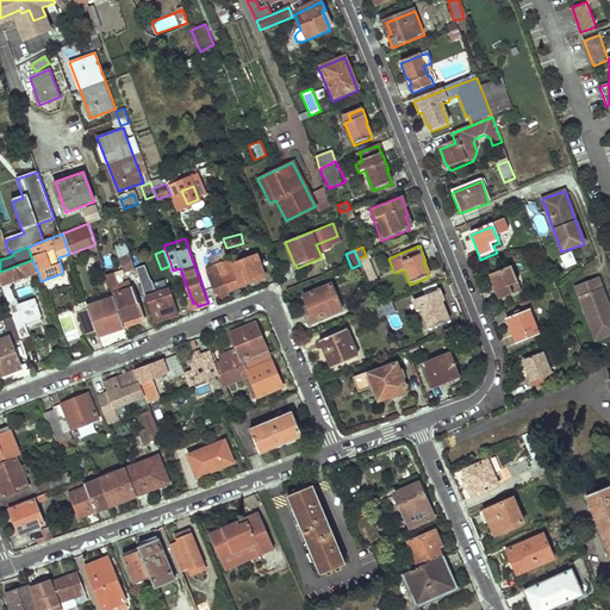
[(572,253),(560,256),(565,268),(576,265),(572,253)]
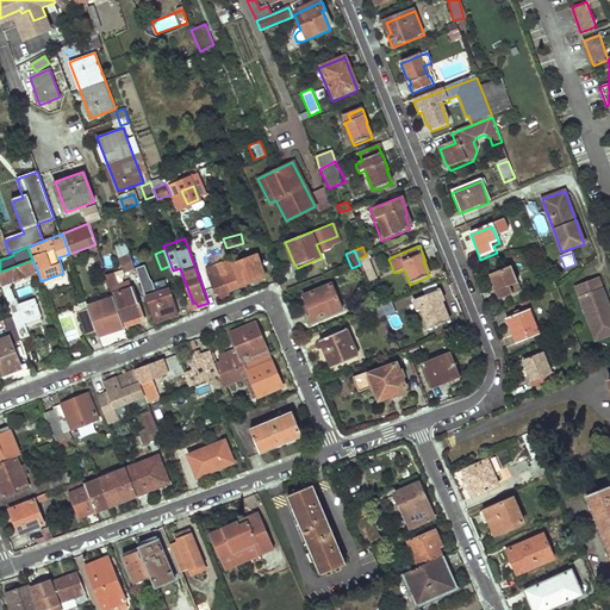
[(119,259),(124,272),(135,268),(129,255),(119,259)]
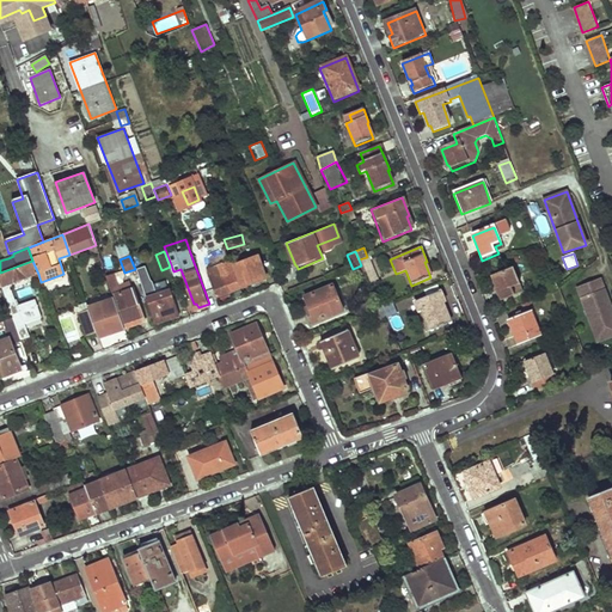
[(258,256),(232,264),(240,287),(265,279),(258,256)]
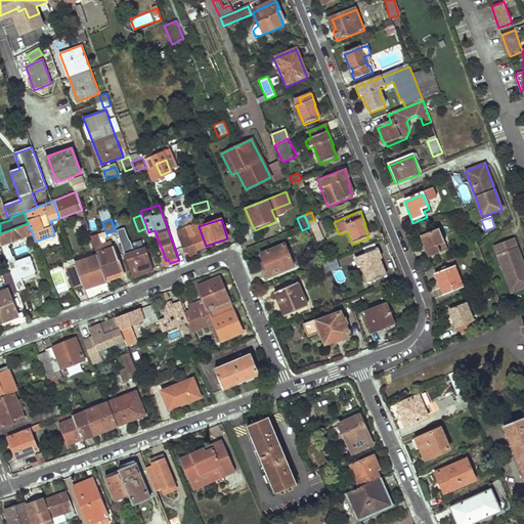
[(309,227),(312,233),(318,230),(314,220),(307,222),(309,227)]
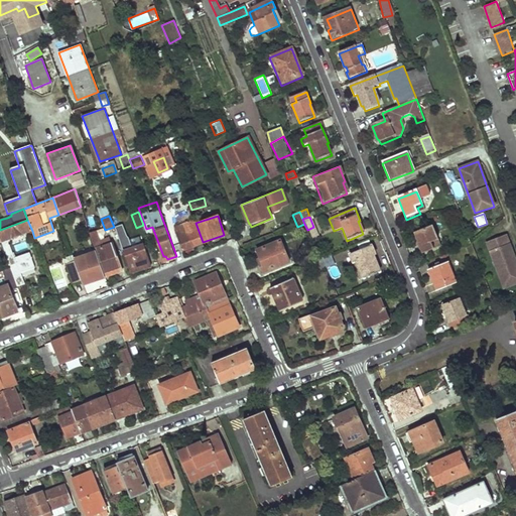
[(17,286),(24,283),(23,280),(21,274),(17,263),(16,263),(9,245),(6,246),(5,241),(32,231),(27,220),(0,230),(0,239),(4,251),(10,267),(17,286)]
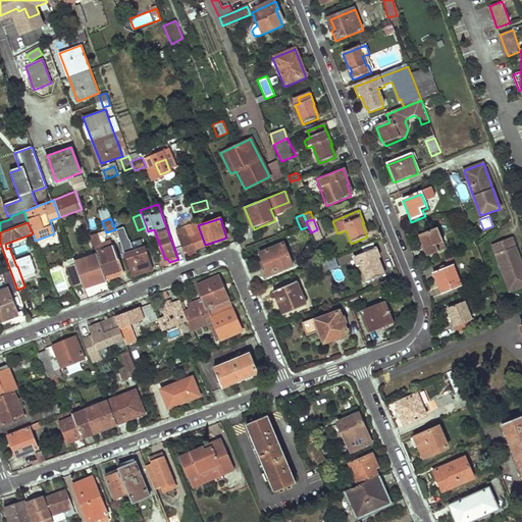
[(197,222),(176,228),(184,252),(205,245),(198,225),(197,222)]
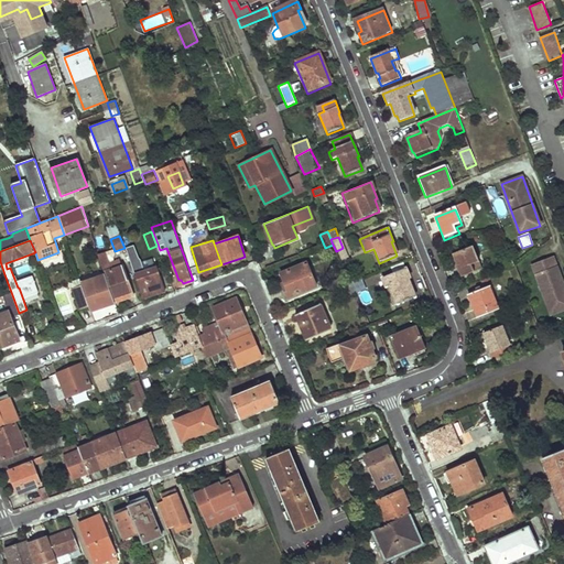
[(134,243),(125,248),(142,297),(165,290),(158,267),(141,272),(139,267),(141,267),(138,259),(140,258),(134,243)]
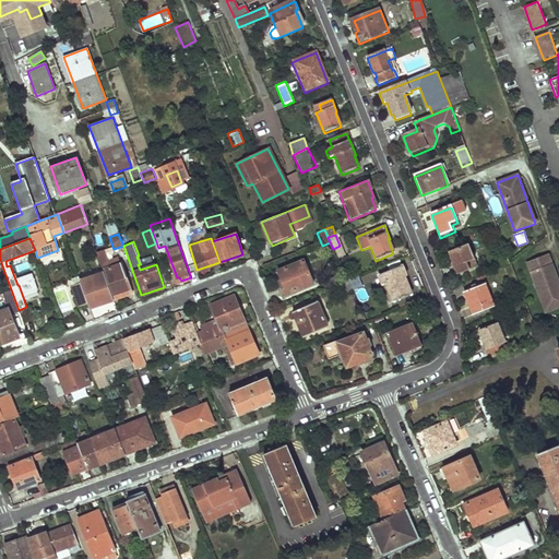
[(448,253),(458,277),(477,270),(467,246),(448,253)]
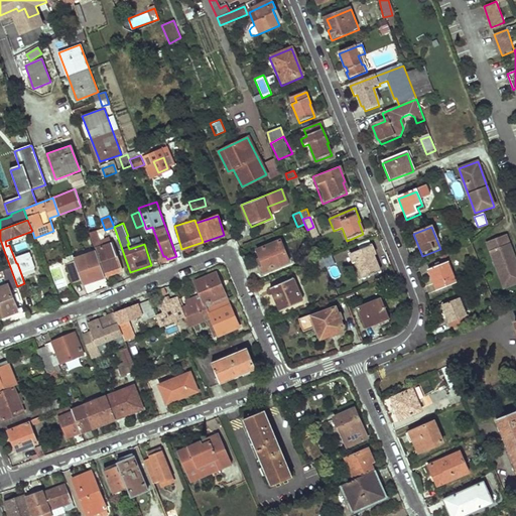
[(487,243),(503,288),(515,283),(515,263),(506,236),(487,243)]
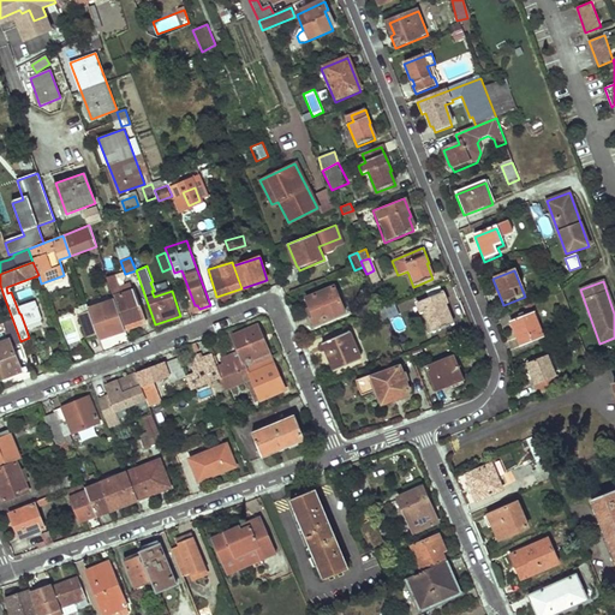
[(114,282),(109,284),(115,302),(125,328),(126,330),(144,323),(132,288),(118,293),(114,282)]
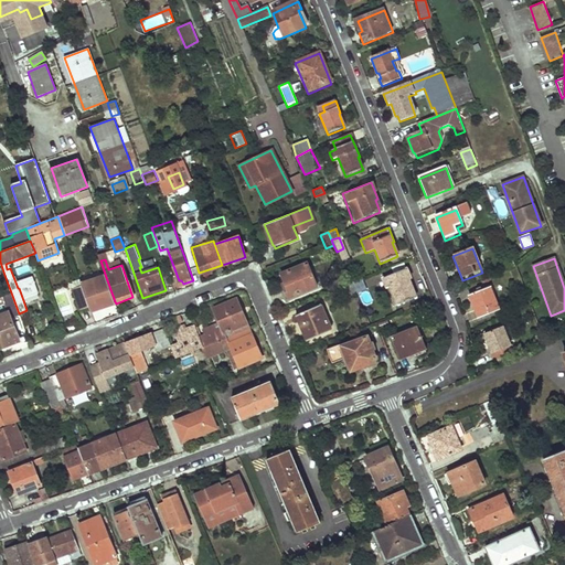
[(505,264),(510,273),(516,270),(512,260),(505,264)]
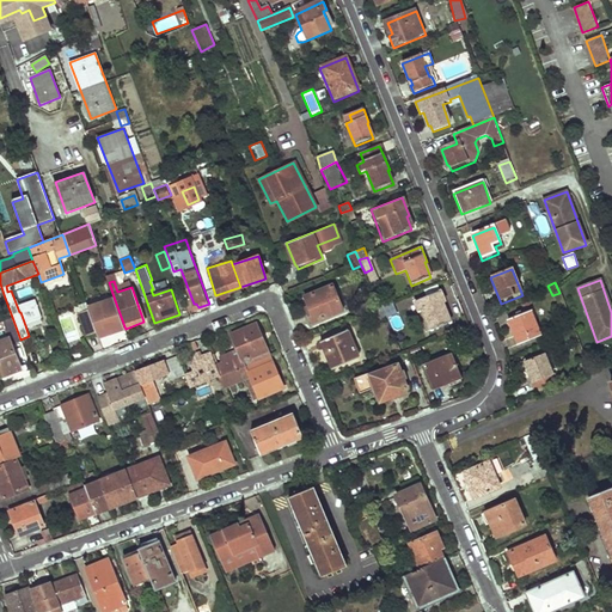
[(307,311),(312,323),(343,311),(334,286),(306,295),(311,310),(307,311)]
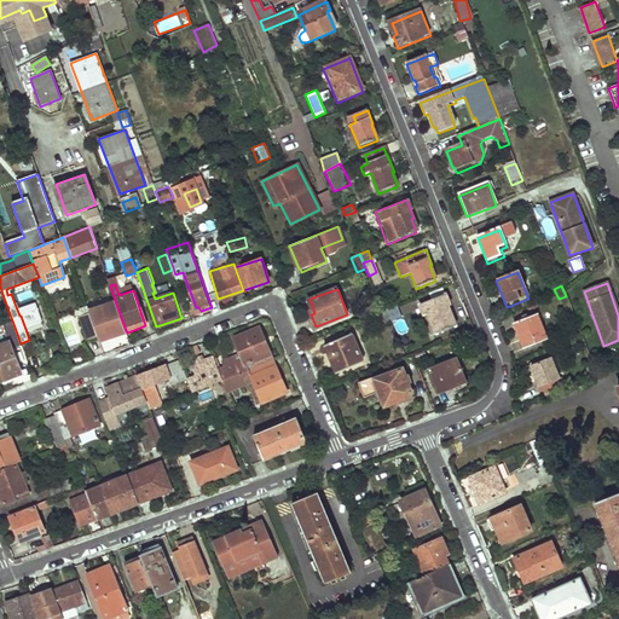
[(456,329),(450,313),(452,313),(445,296),(420,307),(423,318),(428,316),(435,336),(456,329)]
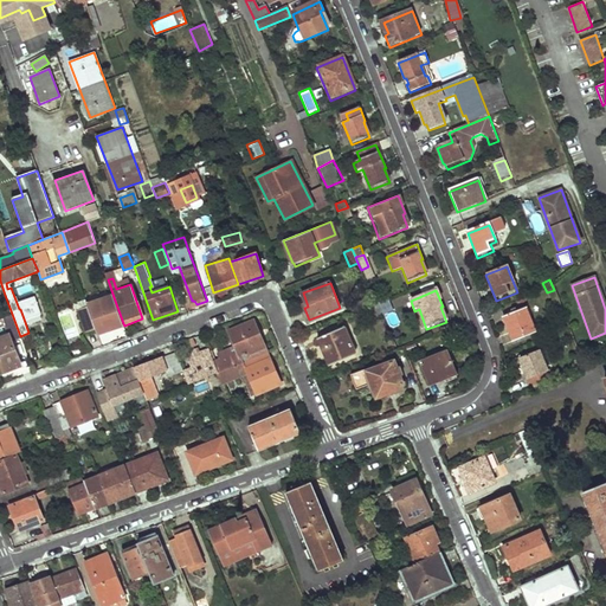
[(42,316),(36,297),(18,303),(20,309),(25,322),(39,316),(42,316)]
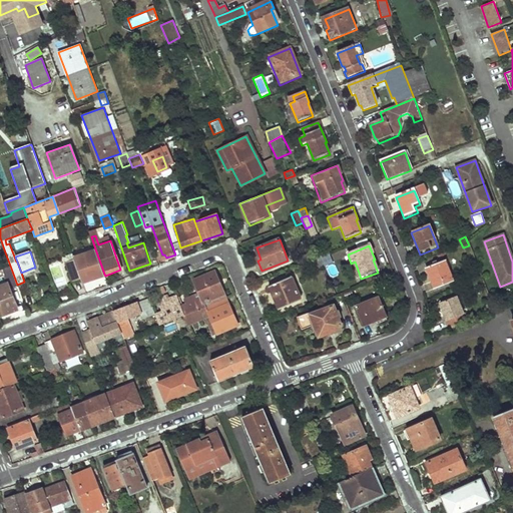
[(74,260),(72,251),(62,254),(71,281),(81,278),(74,260)]
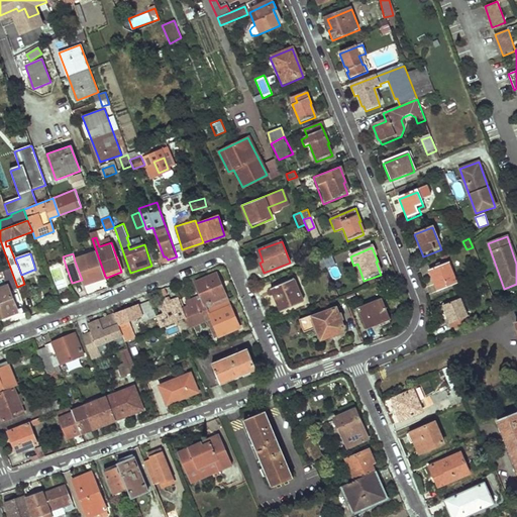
[(97,253),(75,262),(82,280),(83,284),(105,276),(97,253)]
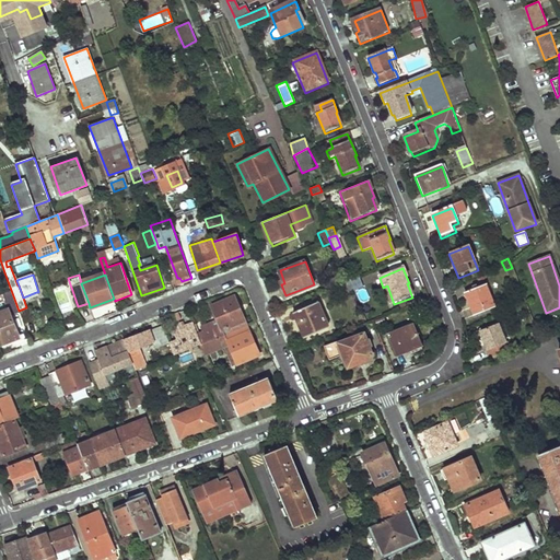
[(359,277),(349,280),(352,290),(362,287),(359,277)]
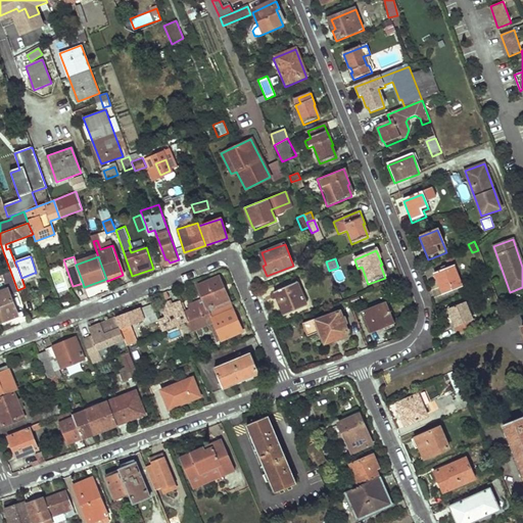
[(433,276),(442,297),(461,289),(453,268),(433,276)]
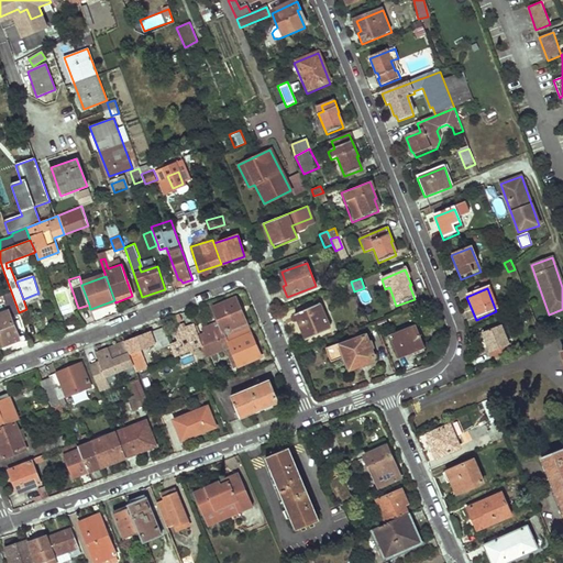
[(11,291),(0,296),(0,304),(6,302),(9,311),(0,315),(0,344),(1,346),(20,340),(11,317),(19,313),(19,312),(11,291)]
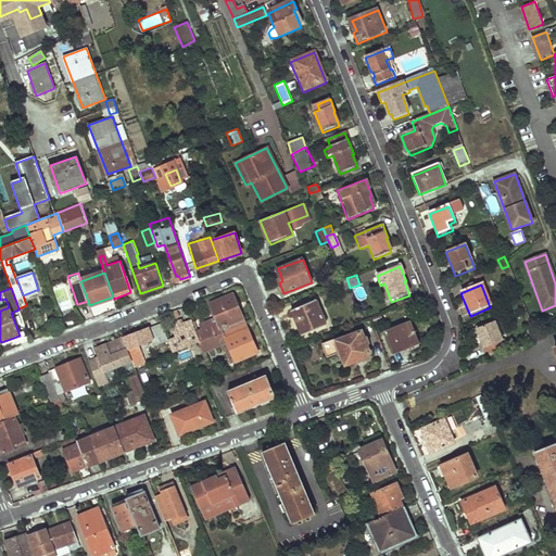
[(36,290),(23,295),(25,302),(39,297),(36,290)]
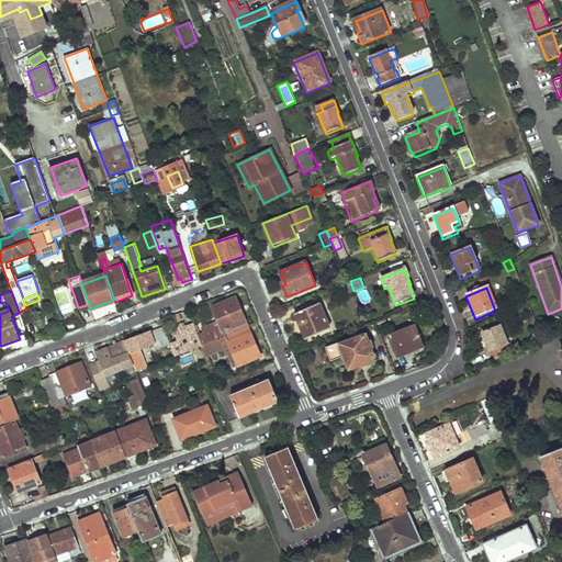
[(202,346),(248,327),(235,298),(212,306),(217,322),(202,328),(204,334),(198,336),(202,346)]
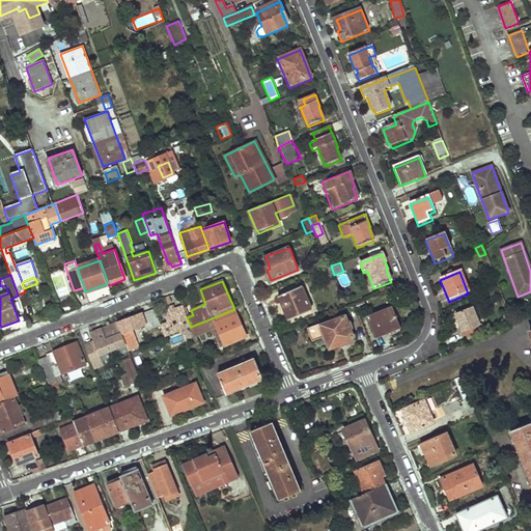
[(279,296),(287,320),(310,311),(302,287),(279,296)]
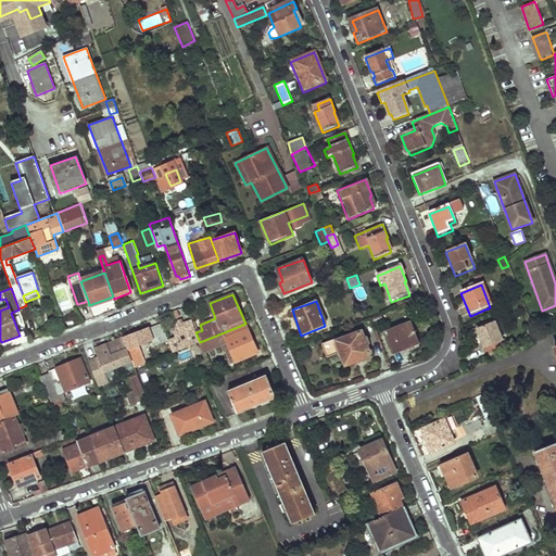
[(93,315),(115,308),(114,302),(91,310),(93,315)]
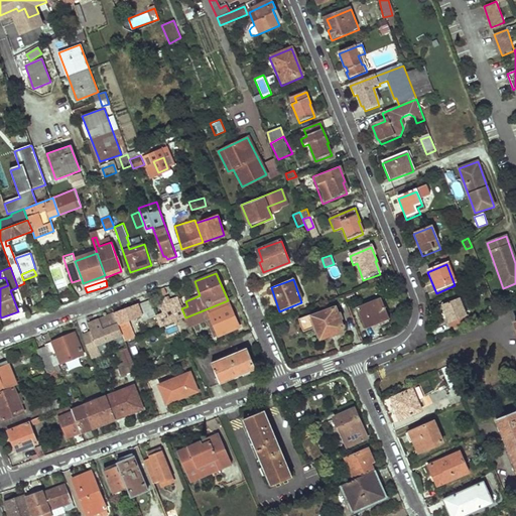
[(185,317),(181,308),(177,297),(170,300),(169,297),(165,299),(161,307),(163,313),(156,316),(160,329),(184,318),(185,317)]
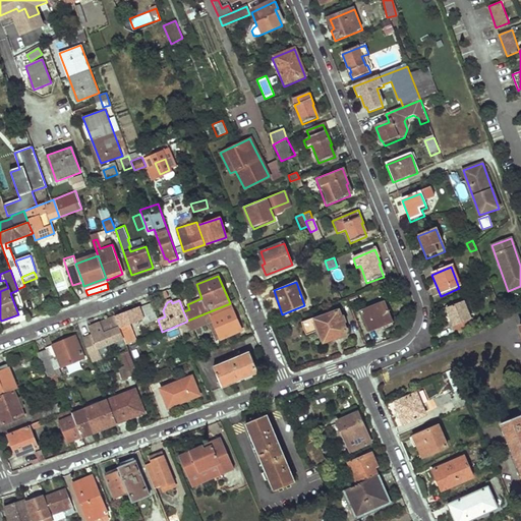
[(132,329),(157,319),(151,302),(115,316),(123,336),(127,345),(137,341),(132,329)]
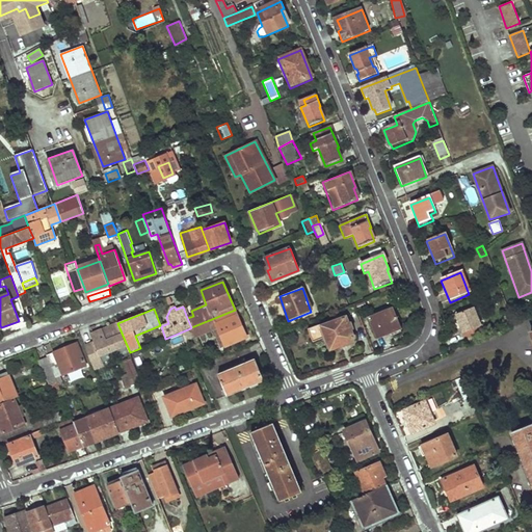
[(392,309),(369,318),(377,340),(401,330),(392,309)]
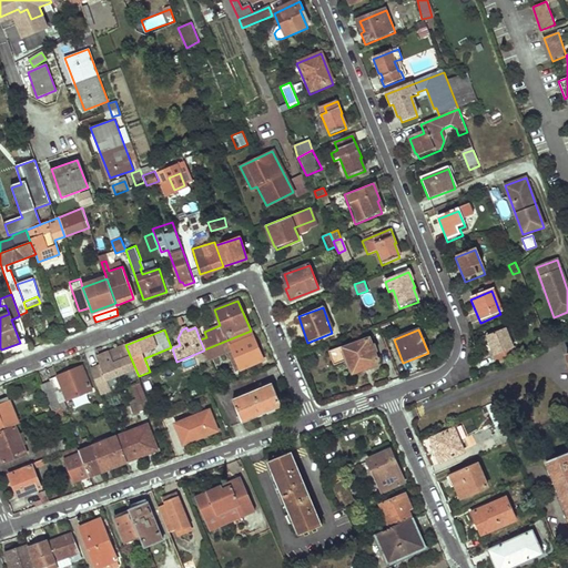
[(492,356),(495,364),(510,357),(508,352),(511,350),(503,330),(486,337),(494,355),(492,356)]
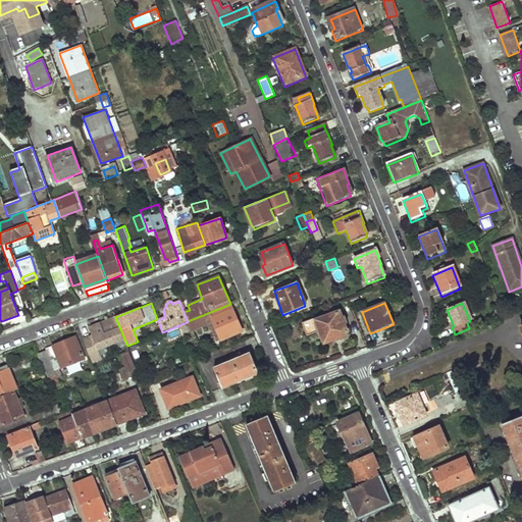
[(188,321),(187,322),(191,331),(214,322),(221,341),(242,331),(230,304),(188,321)]
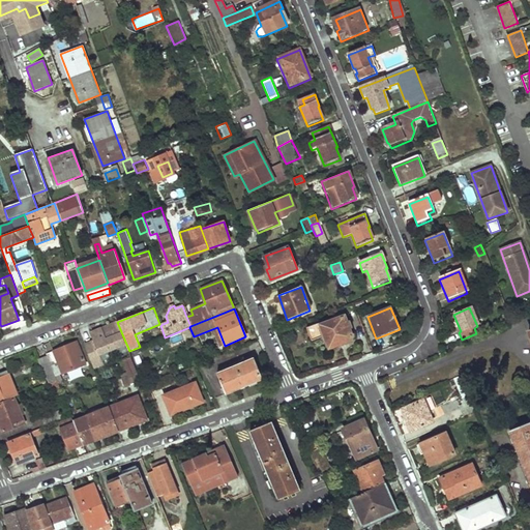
[(510,323),(506,314),(500,317),(504,326),(510,323)]
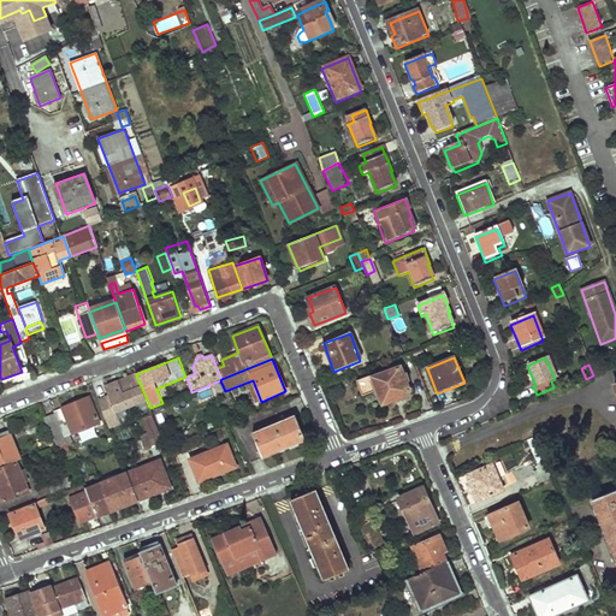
[(372,375),(357,380),(362,396),(375,391),(381,408),(400,402),(398,398),(409,395),(400,368),(373,378),(372,375)]
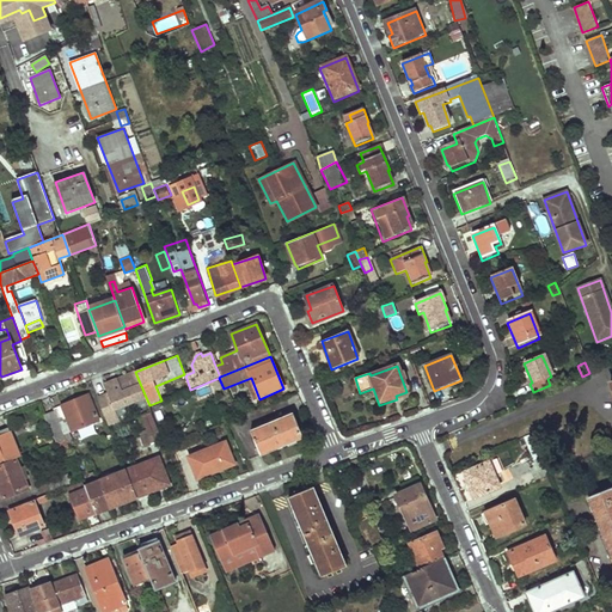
[(117,380),(115,381),(123,403),(145,395),(135,372),(126,375),(127,377),(127,378),(126,378),(124,378),(123,378),(122,378),(122,377),(121,378),(120,378),(118,379),(117,380)]
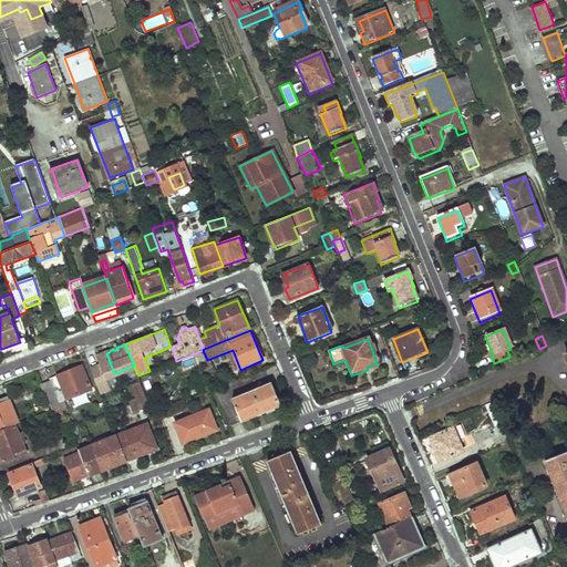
[(50,381),(59,402),(92,390),(82,366),(49,379),(50,381)]
